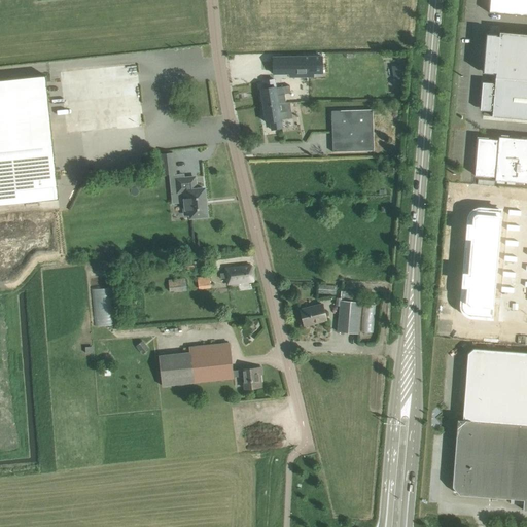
[(526,0),(490,0),(489,12),(526,15),(526,0)]
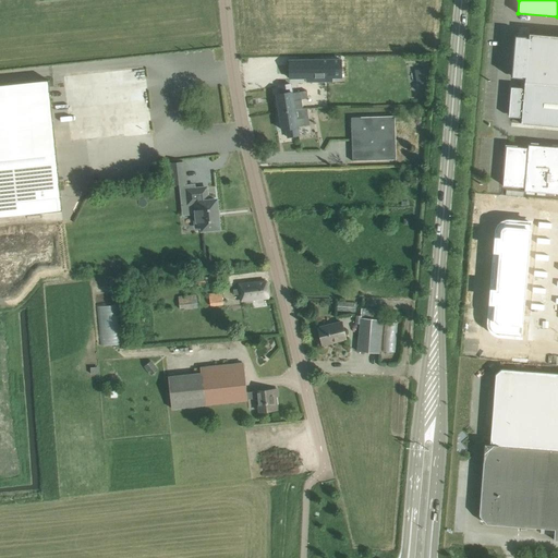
[(514,59),(512,76),(523,77),(525,77),(524,82),(557,84),(557,35),(529,34),(529,37),(526,37),(518,37),(517,46),(514,46),(513,59),(514,59)]
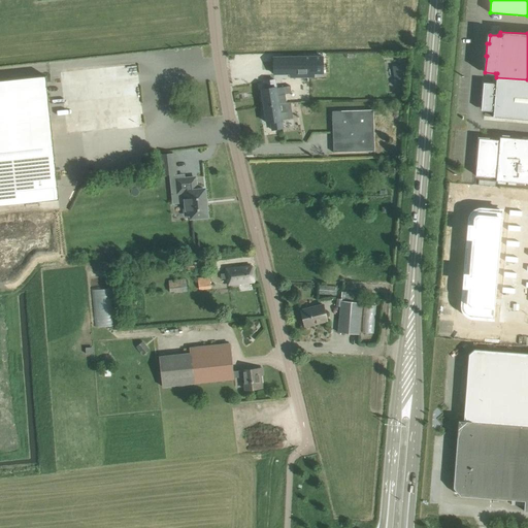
[(273,57),(273,74),(282,73),(282,74),(283,74),(283,73),(290,73),(290,74),(291,74),(291,73),(298,73),(299,73),(306,73),(314,73),(315,73),(323,73),(323,57),(315,57),(314,57),(306,57),(305,57),(298,57),(291,57),(290,57),(283,57),(282,57),(273,57)]
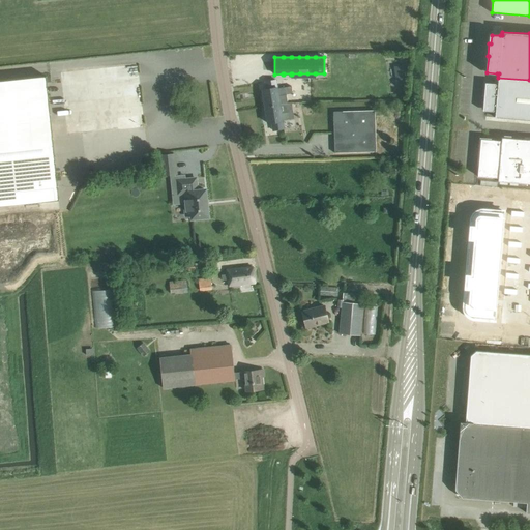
[(403,64),(393,65),(394,84),(404,83),(403,64)]
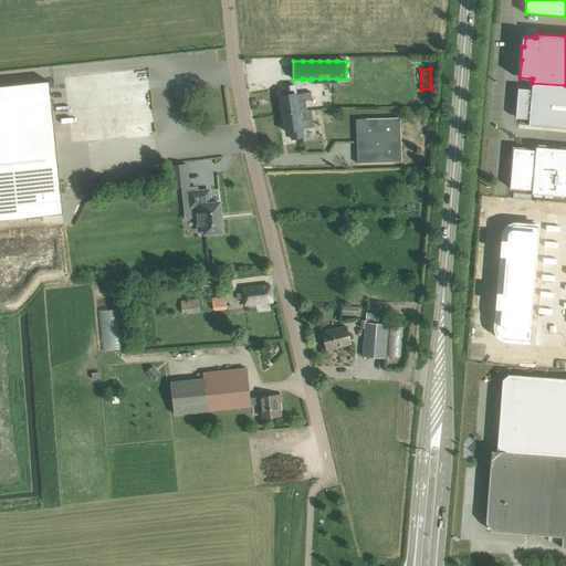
[(50,81),(0,85),(0,220),(63,213),(50,81)]
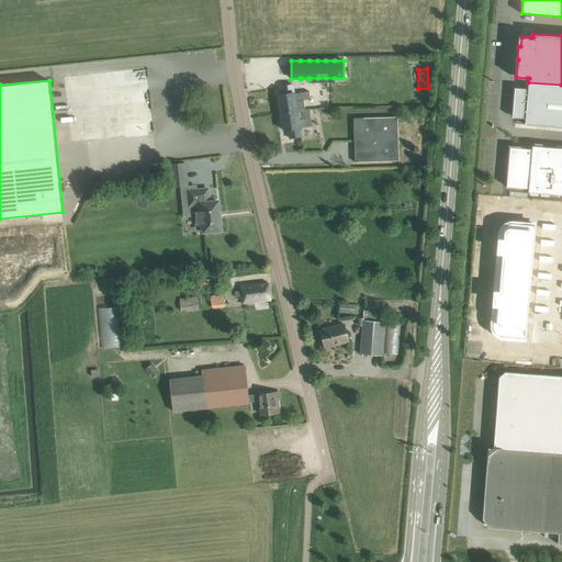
[(515,88),(513,117),(524,119),(524,116),(526,117),(525,124),(561,127),(561,85),(528,82),(528,90),(526,90),(526,89),(515,88)]
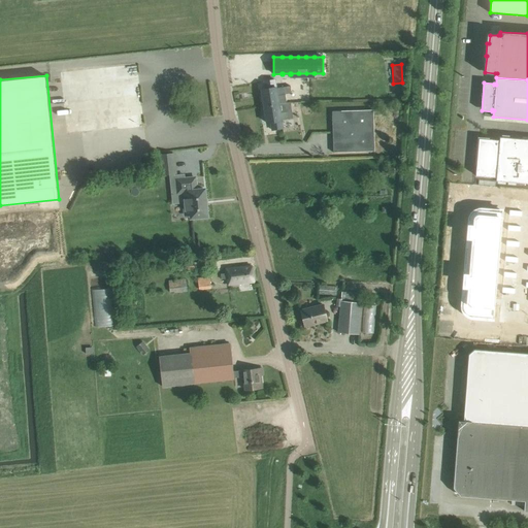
[(266,89),(262,90),(264,106),(287,101),(286,94),(292,93),(291,86),(276,88),(274,79),(264,81),(266,89)]
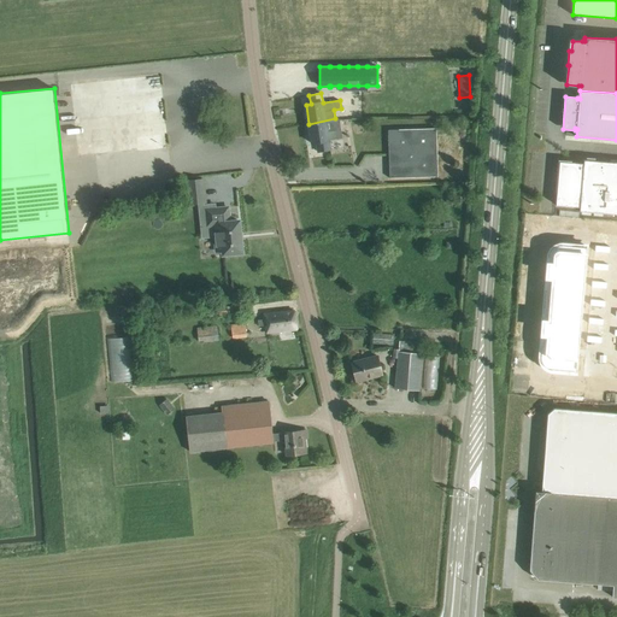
[(335,118),(309,124),(312,144),(316,144),(317,152),(330,150),(329,140),(342,137),(340,119),(335,119),(335,118)]
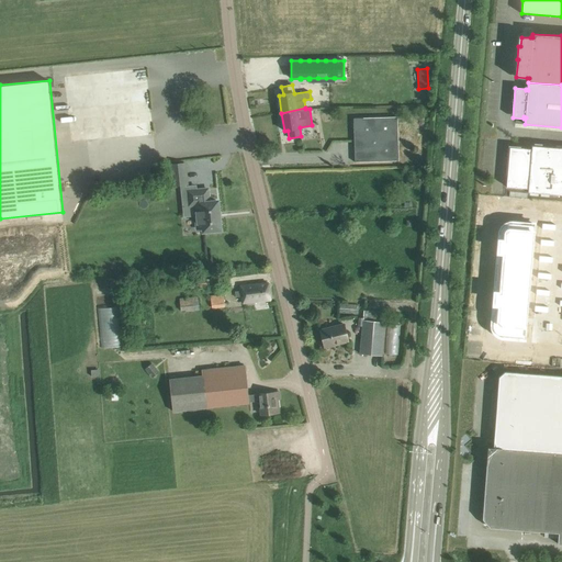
[(353,117),(355,163),(398,161),(397,116),(353,117)]
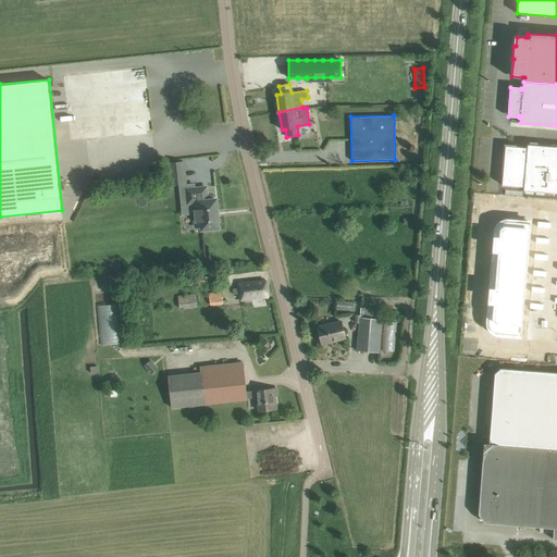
[(524,148),(505,146),(502,185),(521,186),(521,190),(556,193),(556,147),(525,145),(524,148)]
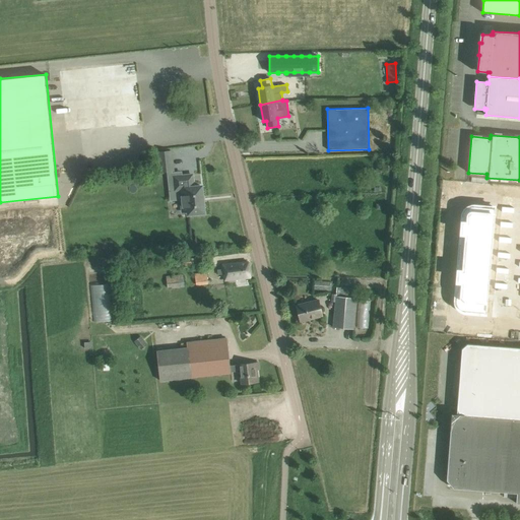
[(157,152),(159,172),(174,171),(172,150),(157,152)]
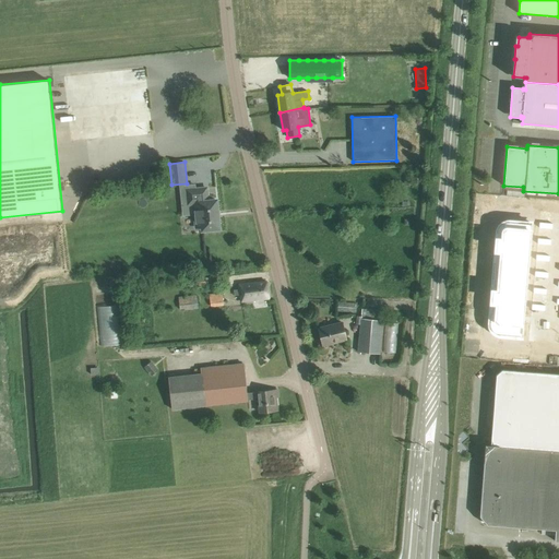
[(200,214),(202,230),(219,228),(216,200),(207,201),(206,188),(187,190),(188,204),(194,203),(195,214),(200,214)]
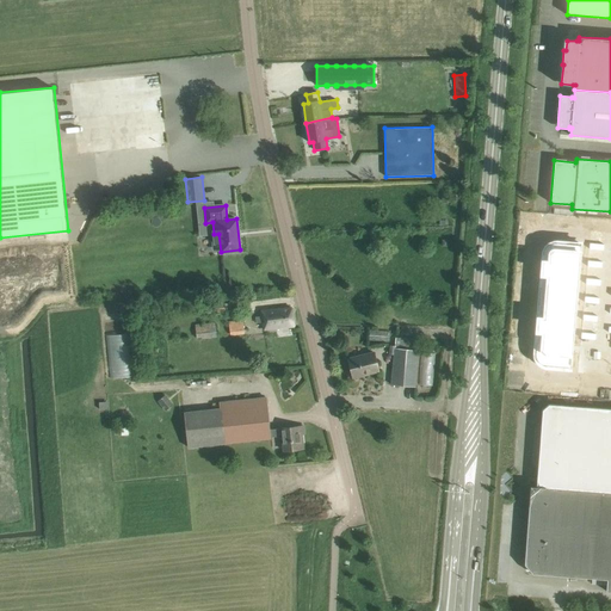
[(610,232),(557,227),(545,371),(610,376),(610,232)]
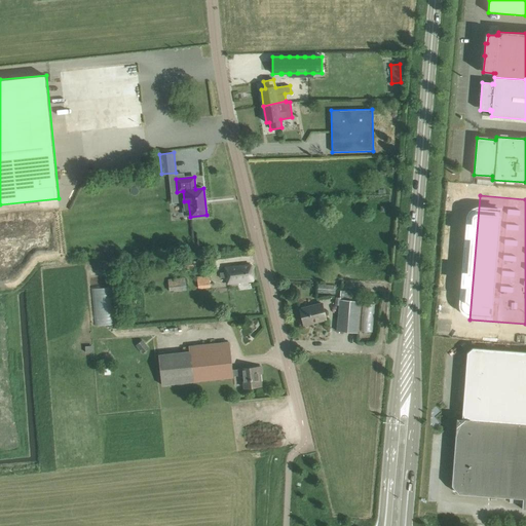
[(220,274),(221,279),(226,278),(227,285),(254,280),(251,265),(225,269),(225,273),(220,274)]
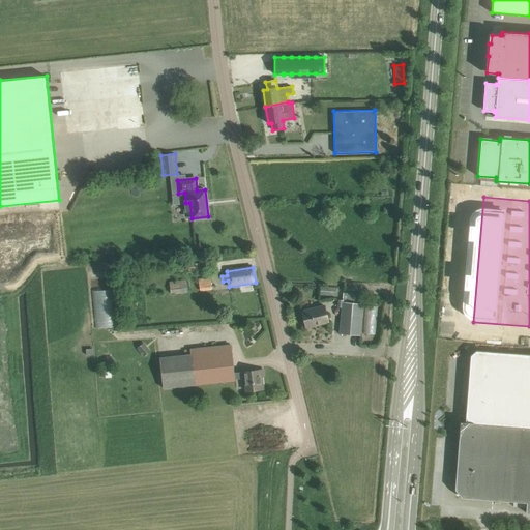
[(199,280),(200,290),(212,289),(211,278),(199,280)]
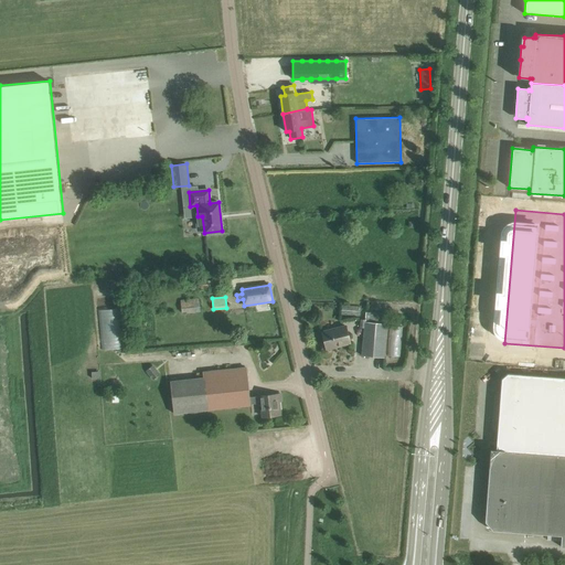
[(180,301),(182,311),(201,310),(199,299),(180,301)]
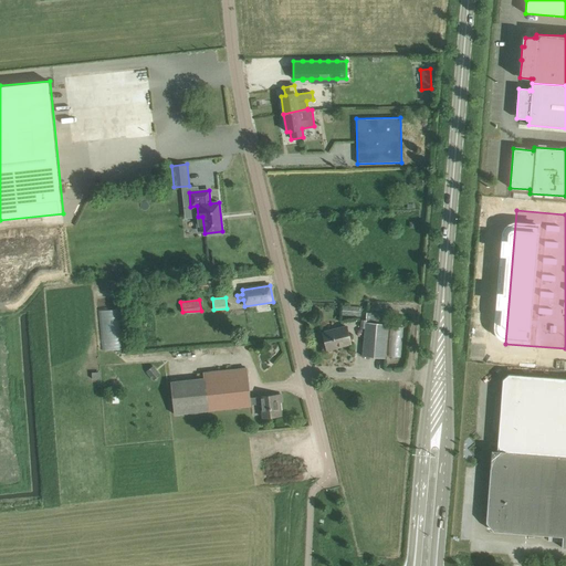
[(98,310),(101,349),(121,348),(118,308),(98,310)]
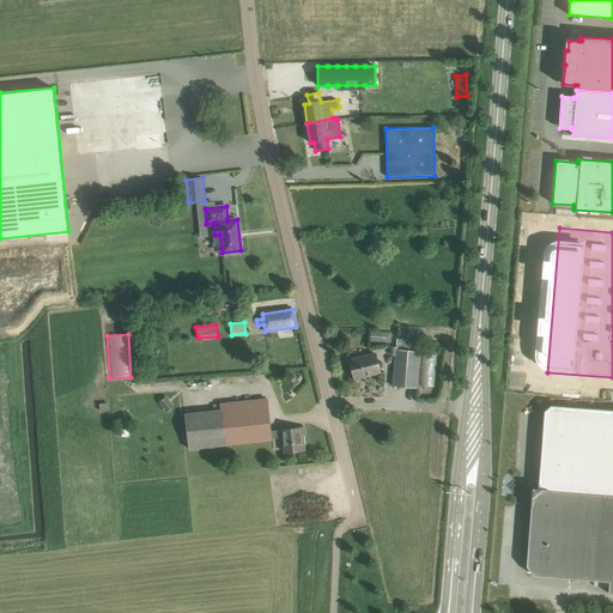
[(395,356),(393,387),(417,388),(417,384),(420,350),(396,347),(395,354),(395,356)]
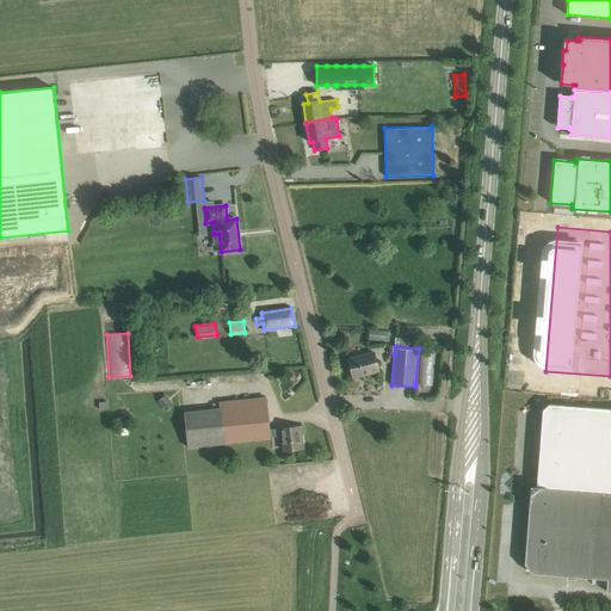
[(347,359),(352,377),(378,371),(374,352),(347,359)]
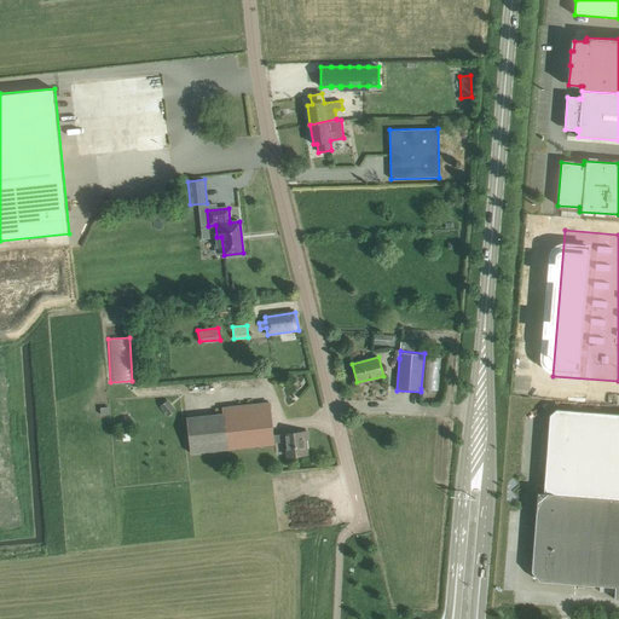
[(167,400),(160,406),(166,415),(168,416),(175,410),(167,400)]
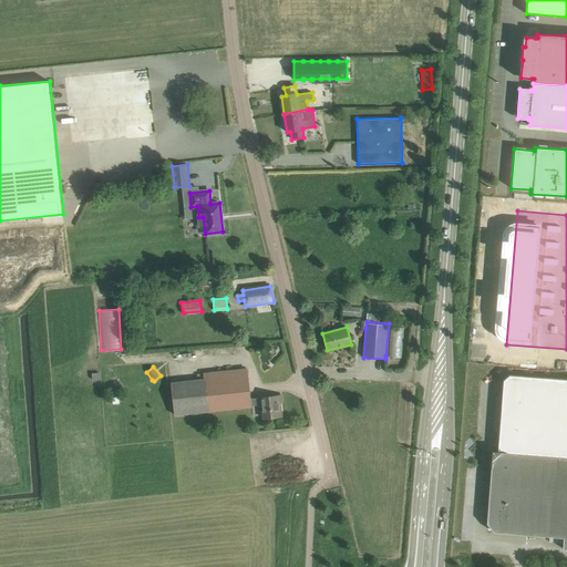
[(204,379),(171,382),(174,414),(251,406),(251,405),(263,404),(264,419),(281,416),(280,403),(282,402),(281,395),(250,399),(247,369),(203,374),(204,379)]
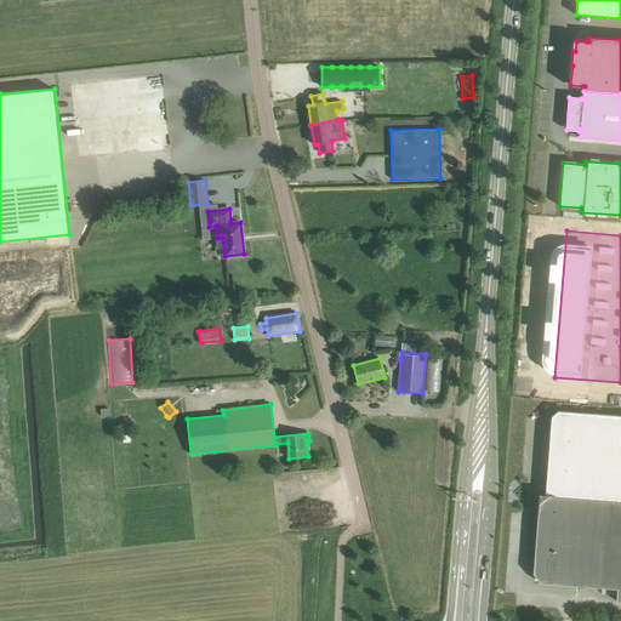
[(540,495),(534,574),(541,584),(617,588),(616,600),(620,600),(620,415),(558,411),(552,416),(546,495),(540,495)]
